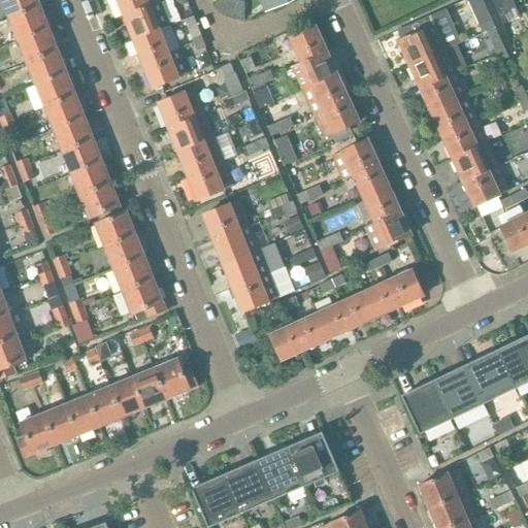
[(0,0),(8,21),(41,7),(37,0),(0,0)]
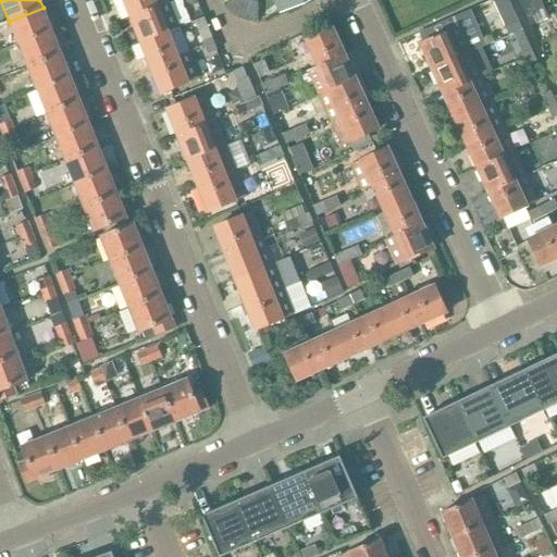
[(158,7),(155,0),(124,0),(132,19),(158,7)]
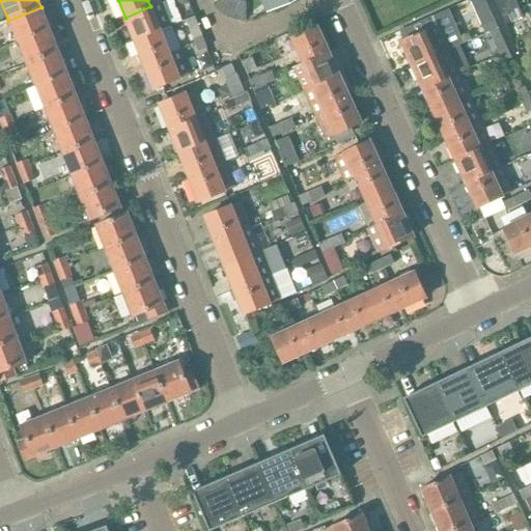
[(224,0),(216,7),(220,11),(224,15),(228,17),(233,19),(238,20),(243,21),(246,21),(246,2),(238,0),(224,0)]
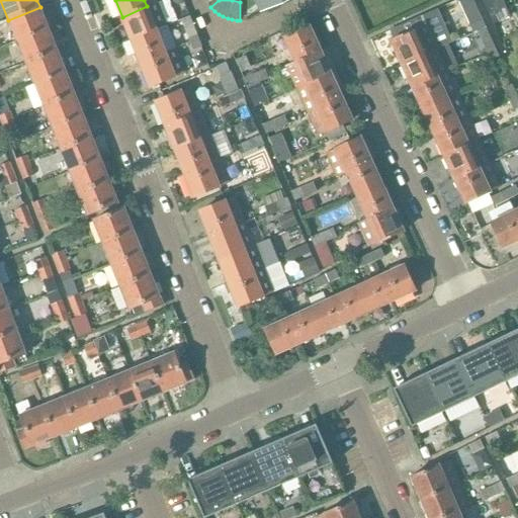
[(259,0),(264,10),(285,0),(259,0)]
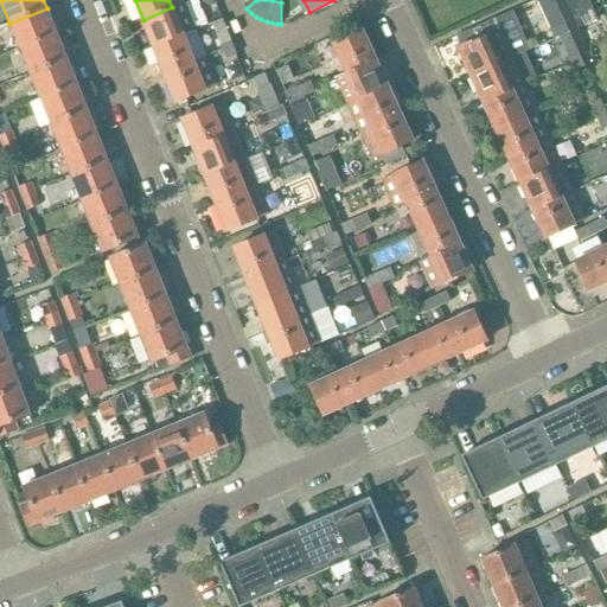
[(595,16),(588,0),(563,0),(576,25),(595,16)]
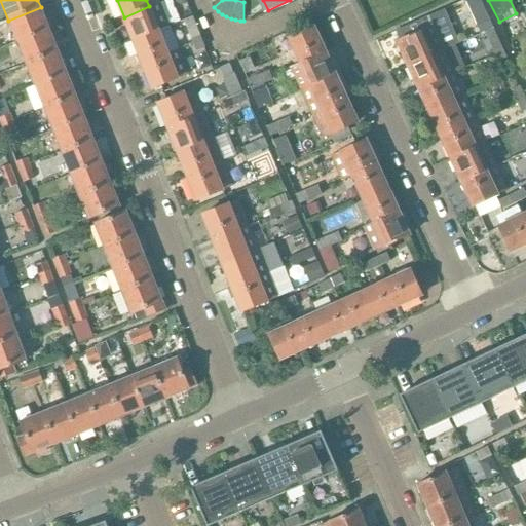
[(134,41),(158,31),(168,27),(159,3),(149,6),(124,17),(134,41)]
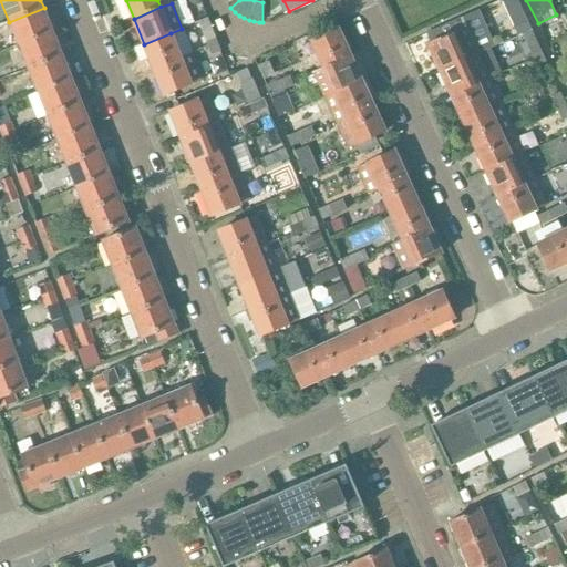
[(44,8),(9,22),(19,45),(53,32),(53,31),(54,28),(52,21),(49,20),(44,8)]
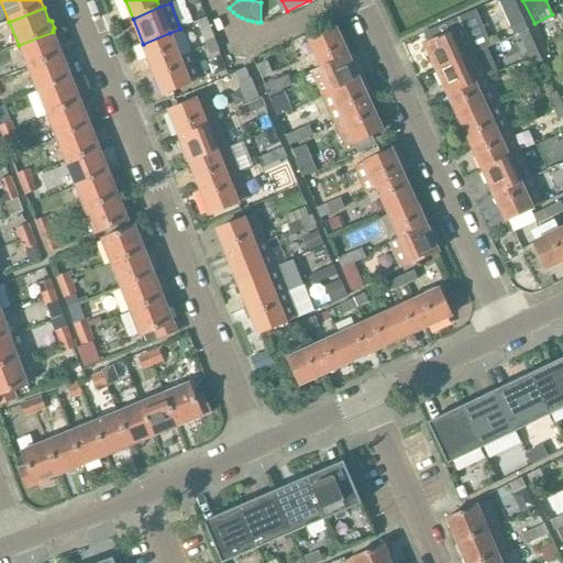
[(476,10),(423,33),(429,44),(428,44),(426,45),(438,72),(474,54),(487,48),(492,46),(476,10)]
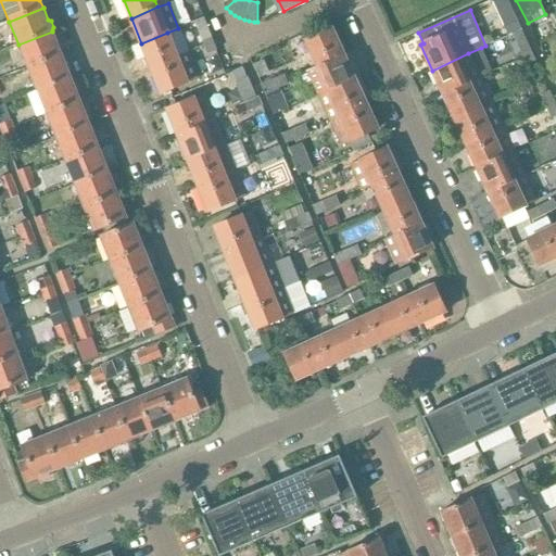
[(213,43),(203,17),(194,21),(204,47),(213,43)]
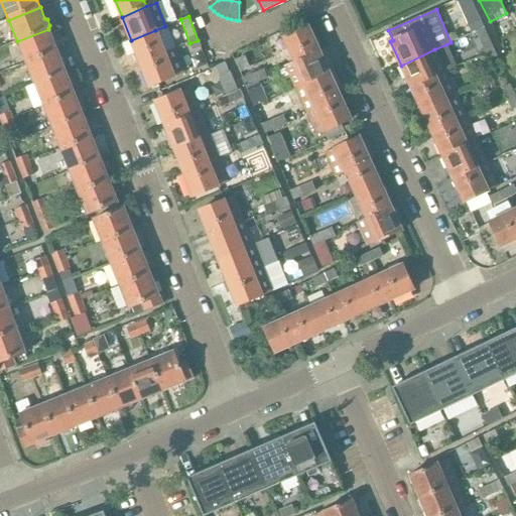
[(481,19),(472,23),(475,30),(484,26),(481,19)]
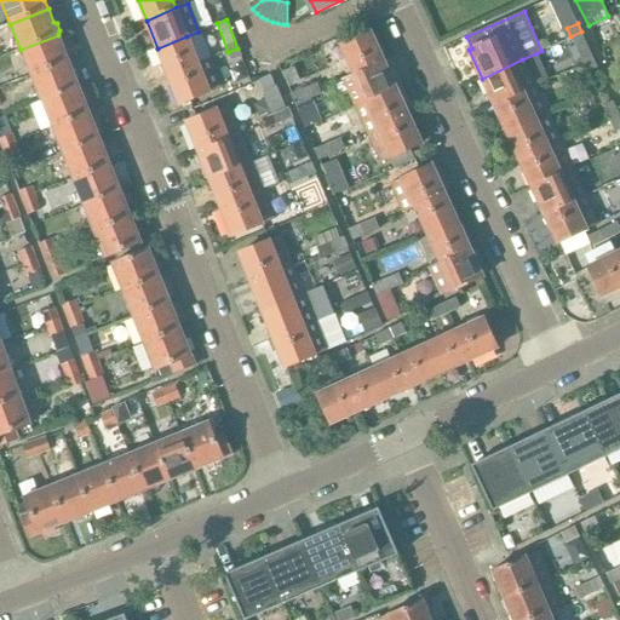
[(581,32),(570,36),(574,46),(586,41),(581,32)]
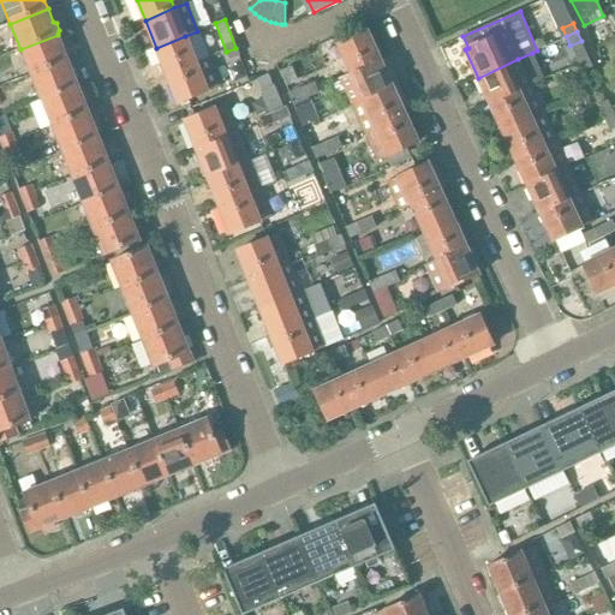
[(380,60),(368,33),(339,46),(351,73),(380,60)]
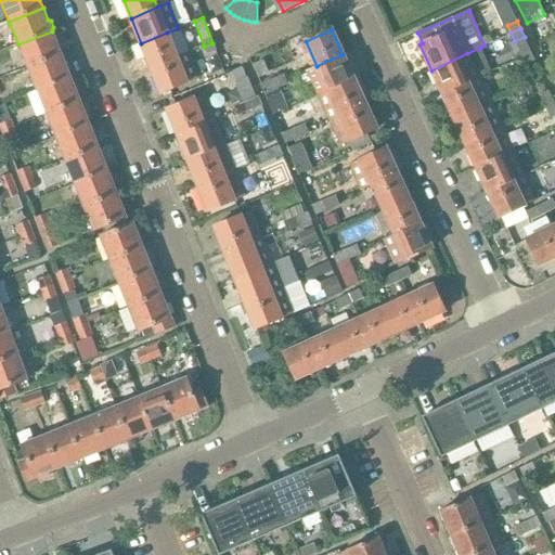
[(52,31),(18,44),(28,68),(62,54),(56,43),(59,39),(55,34),(52,31)]
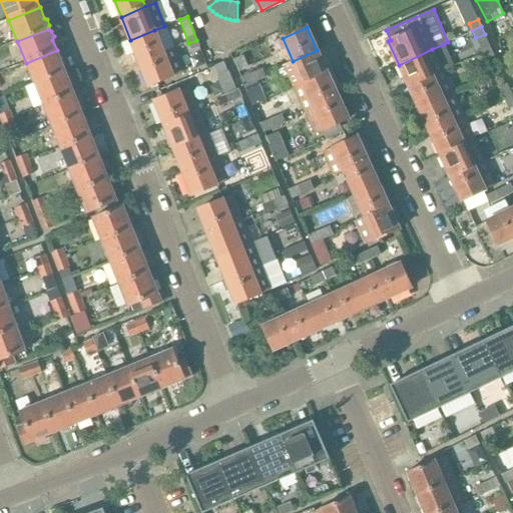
[(130,40),(139,62),(164,53),(154,30),(130,40)]
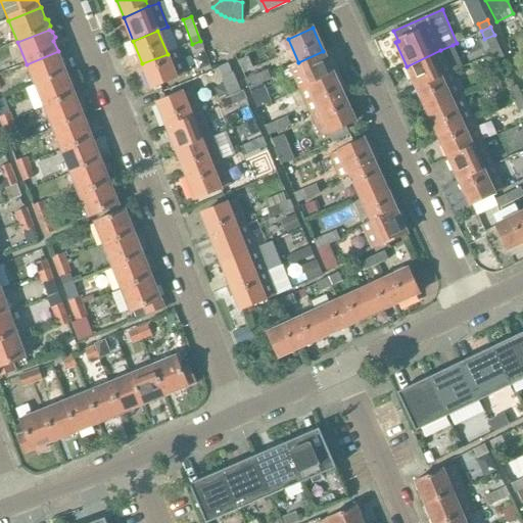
[(195,51),(203,48),(200,41),(192,44),(195,51)]
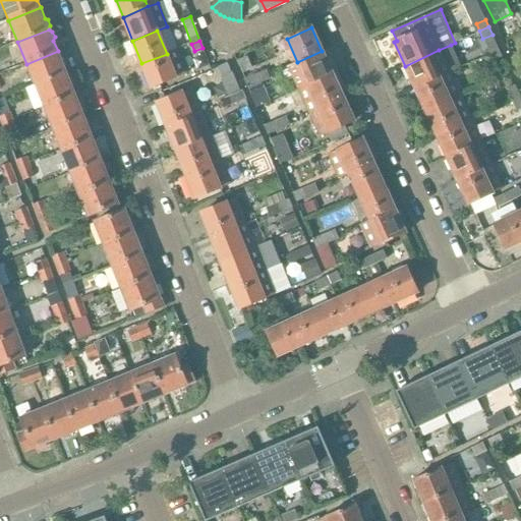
[(439,50),(405,66),(415,89),(449,73),(461,67),(451,45),(439,50)]
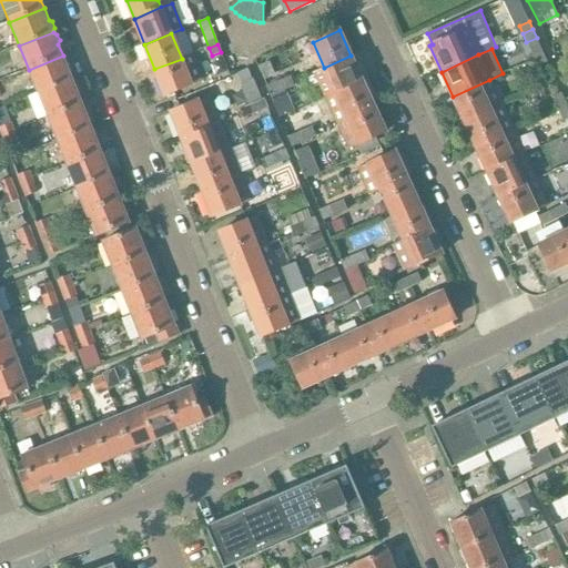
[(182,59),(154,69),(164,95),(203,80),(192,54),(182,59)]
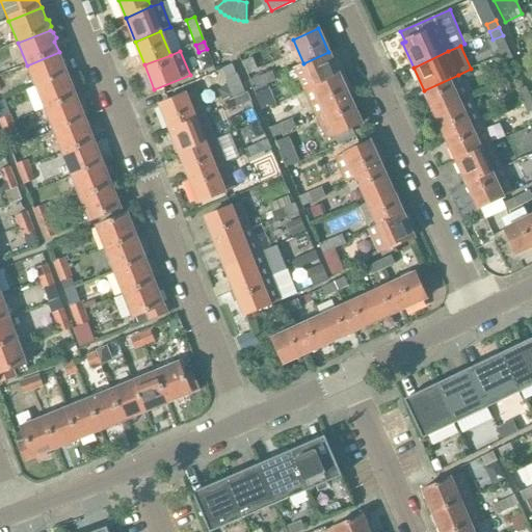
[(509,51),(500,55),(503,63),(513,59),(509,51)]
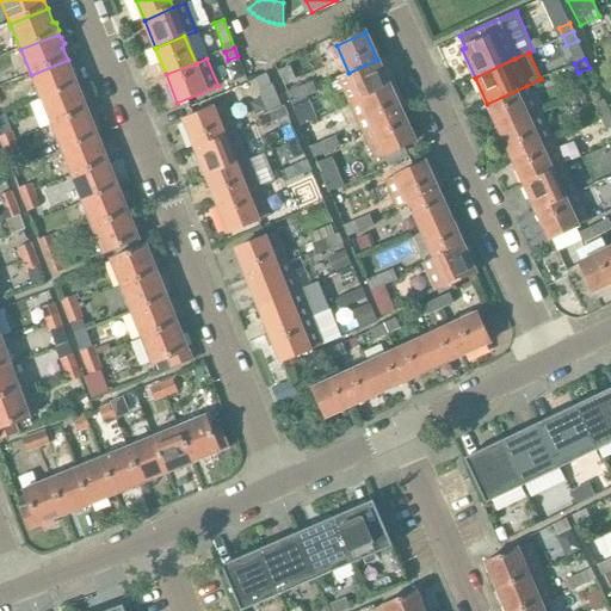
[(68,60),(31,75),(41,100),(78,86),(78,85),(79,81),(76,74),(73,73),(68,60)]
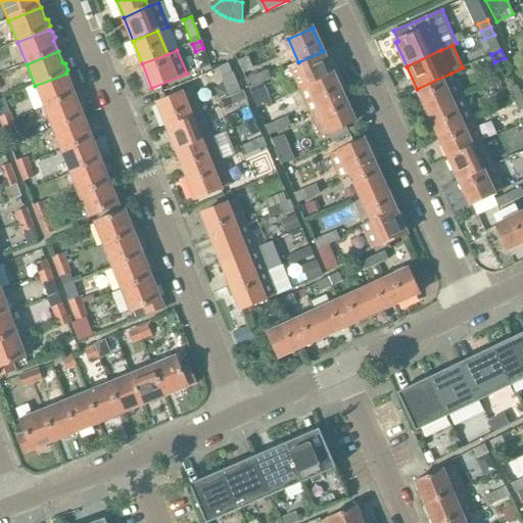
[(334,75),(323,51),(298,62),(289,67),(299,91),(334,75)]
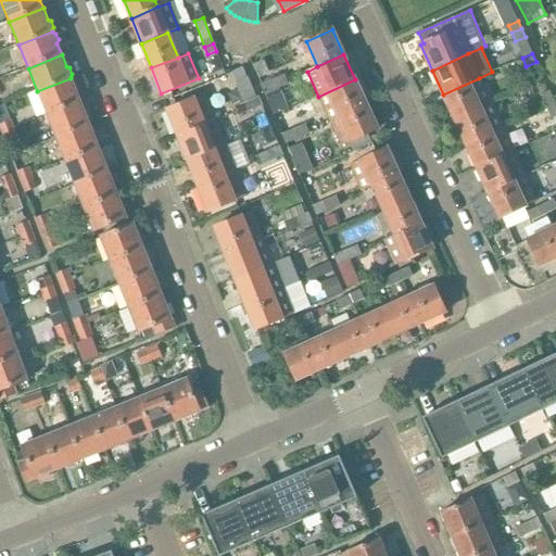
[(555,57),(545,62),(555,86),(555,57)]
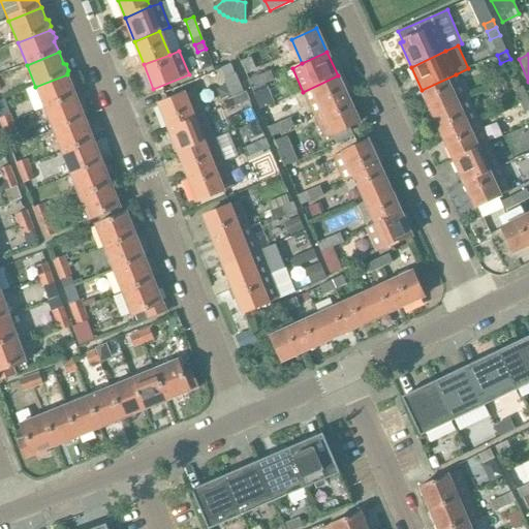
[(259,75),(263,86),(275,81),(271,71),(259,75)]
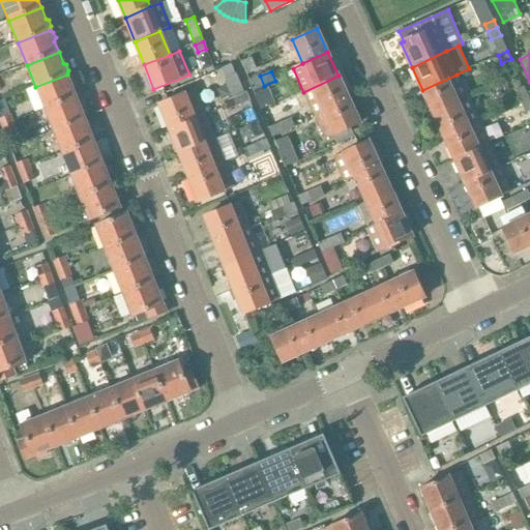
[(235,74),(224,79),(232,97),(242,92),(235,74)]
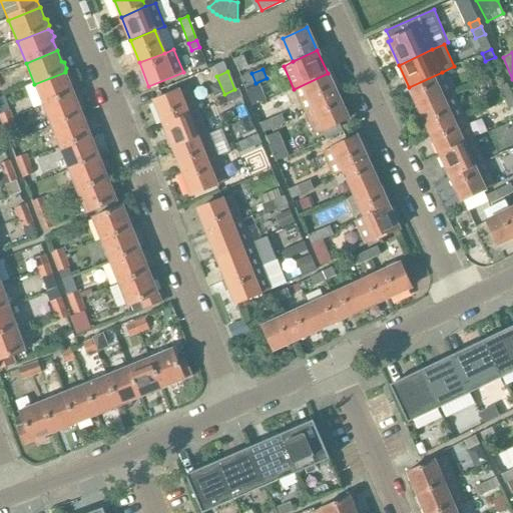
[(65,72),(34,84),(43,107),(74,94),(70,83),(71,79),(69,74),(65,73),(65,72)]
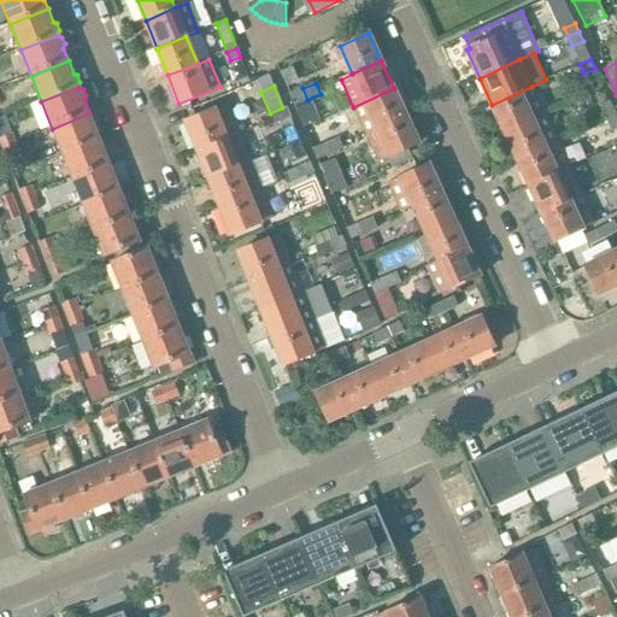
[(545,115),(532,87),(492,105),(504,133),(545,115)]
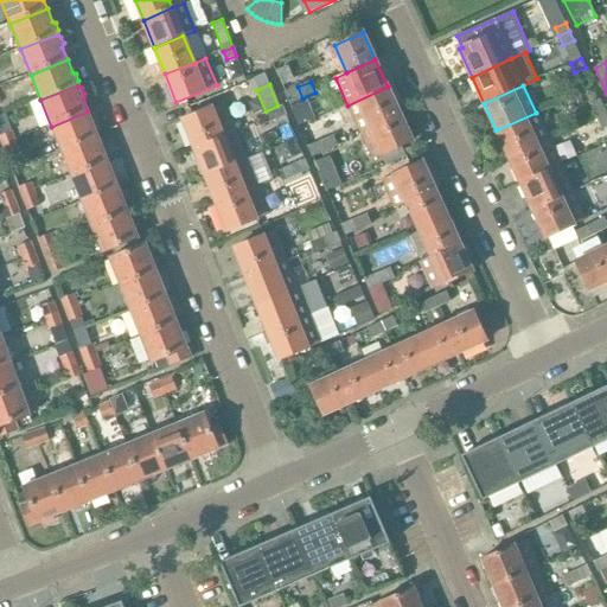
[(302,98),(298,87),(285,93),(289,104),(302,98)]
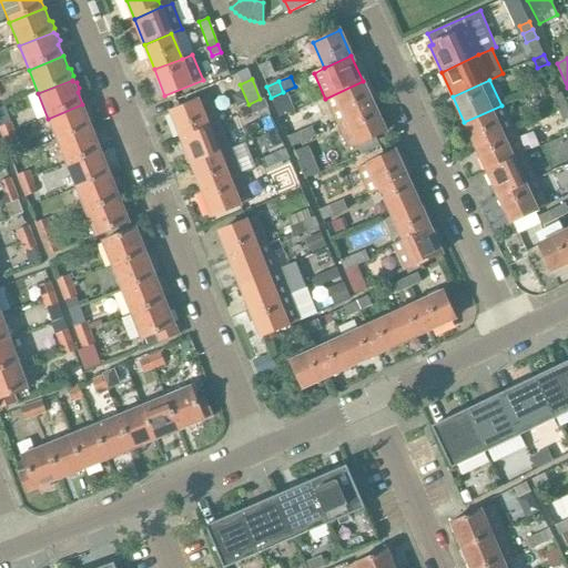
[(325,99),(337,123),(374,107),(363,81),(325,99)]
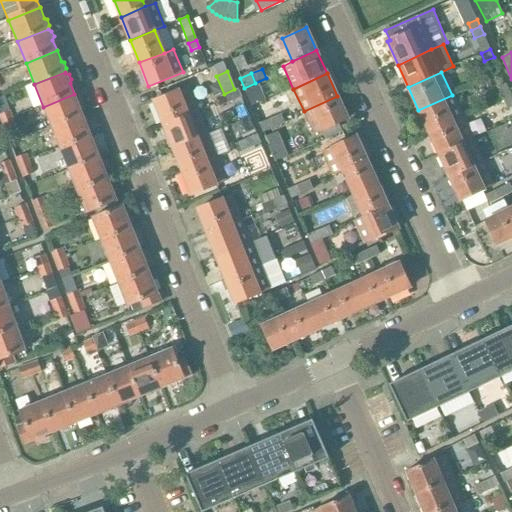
[(502,99),(511,95),(507,83),(497,88),(502,99)]
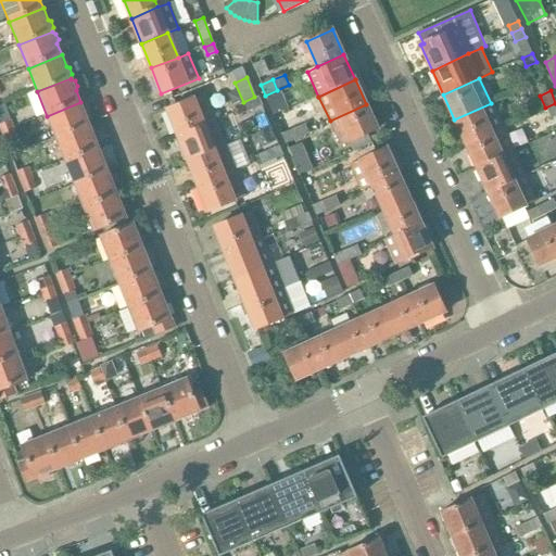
[(178,136),(215,121),(204,93),(167,109),(178,136)]
